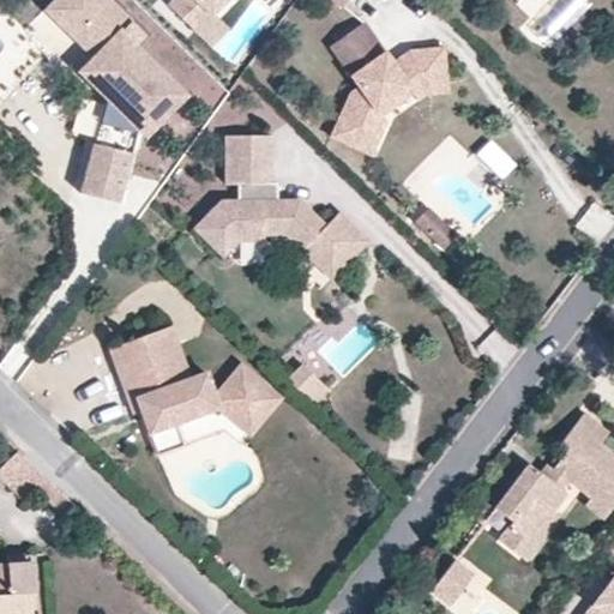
[(185,97),(133,47),(143,36),(107,0),(49,0),(42,8),(106,72),(98,80),(94,85),(107,98),(80,194),(119,205),(138,131),(146,138),(185,97)]
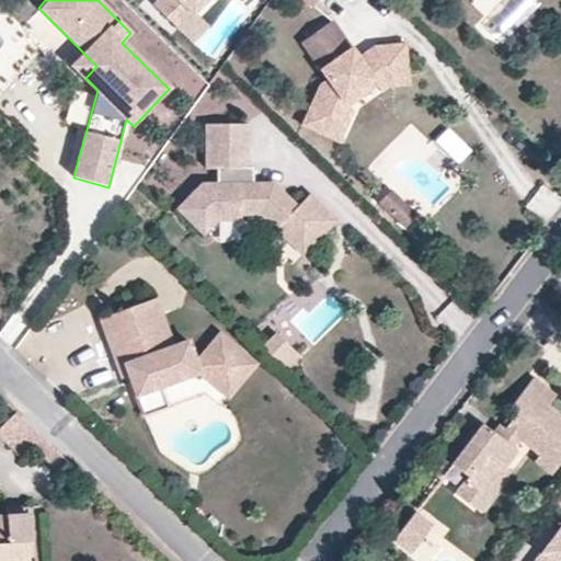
[(178,29),(193,13),(205,0),(157,0),(153,4),(178,29)]
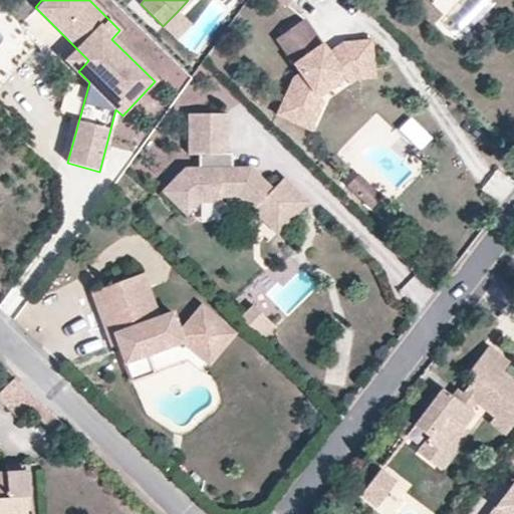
[(176,39),(191,25),(177,12),(163,26),(176,39)]
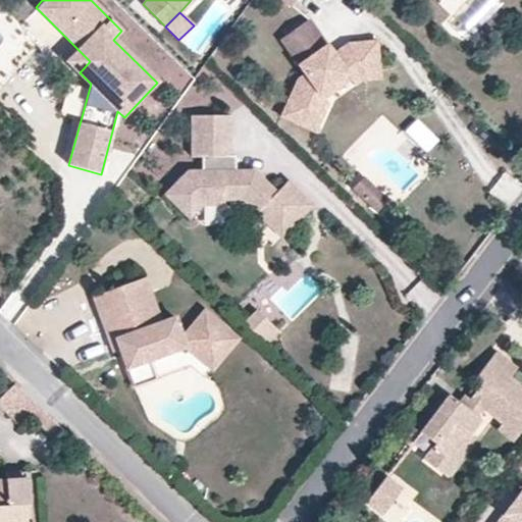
[(379,64),(377,40),(347,43),(334,52),(309,18),(280,39),(304,73),(298,79),(280,116),(315,132),(328,103),(324,98),(320,92),(357,66),(379,64)]
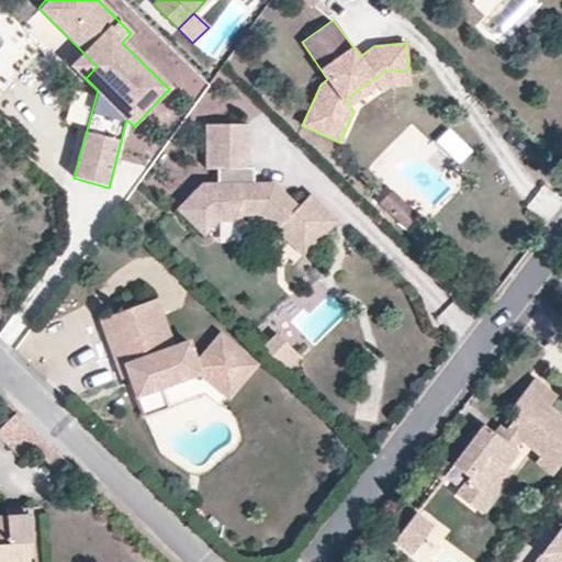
[(97,66),(85,55),(78,62),(90,74),(97,66)]
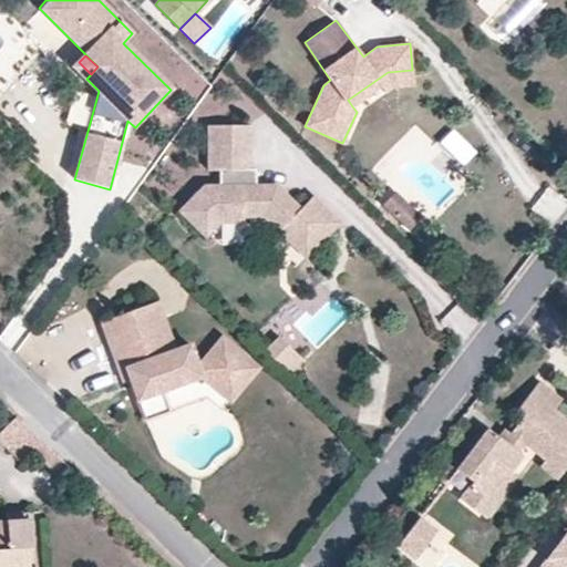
[(414,85),(412,70),(388,72),(348,100),(352,106),(381,86),(385,92),(392,88),(414,85)]
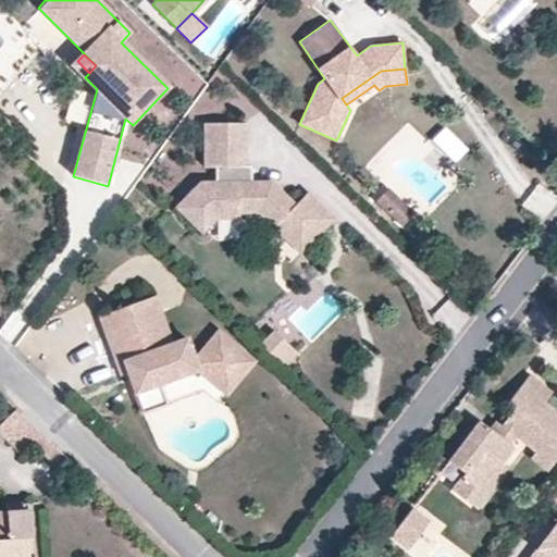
[(71,89),(69,120),(86,121),(89,91),(71,89)]
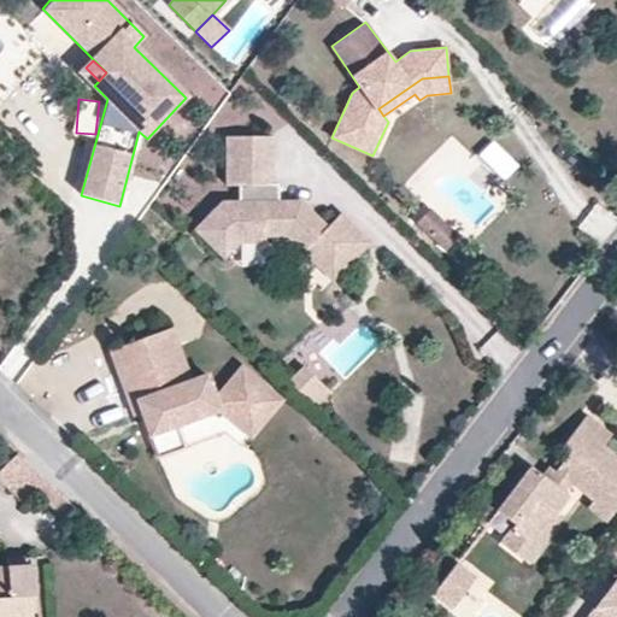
[(327,227),(300,201),(278,201),(278,183),(272,183),(272,136),(227,136),(227,184),(239,184),(239,203),(222,203),(195,229),(224,257),(239,242),(265,241),(265,235),(287,235),(313,260),(335,260),(344,268),(369,241),(340,213),(327,227)]
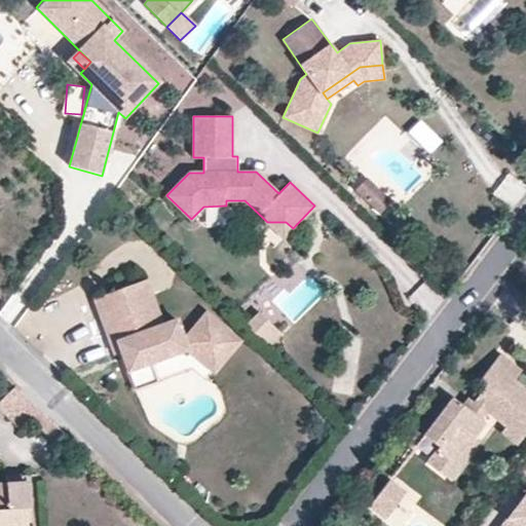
[(421,116),(408,129),(428,152),(443,140),(421,116)]
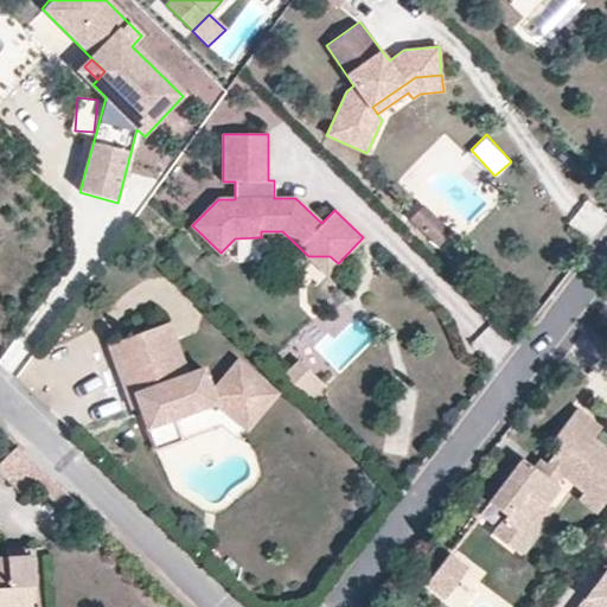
[(451,232),(422,205),(410,218),(439,246),(451,232)]
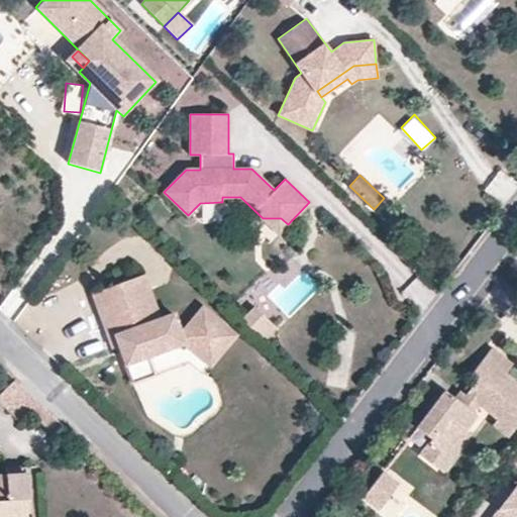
[(279,233),(288,224),(281,218),(263,218),(279,233)]
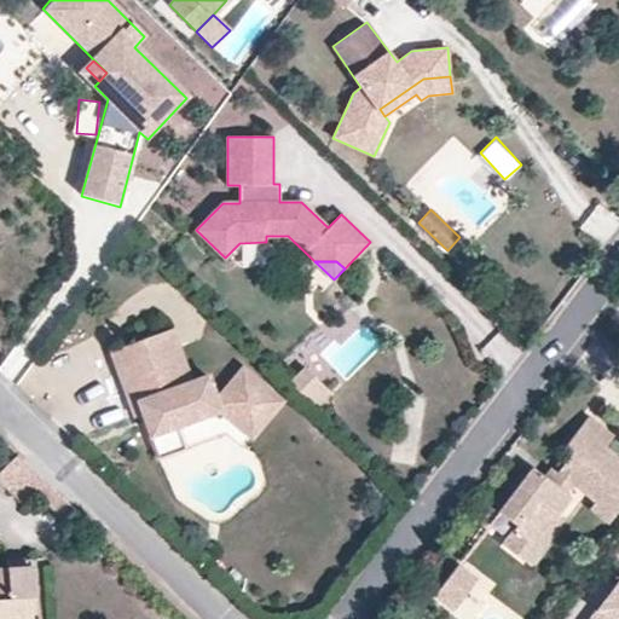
[(252,439),(283,401),(243,368),(215,398),(208,375),(191,381),(172,329),(110,352),(125,391),(132,388),(142,414),(150,437),(178,427),(219,411),(252,439)]
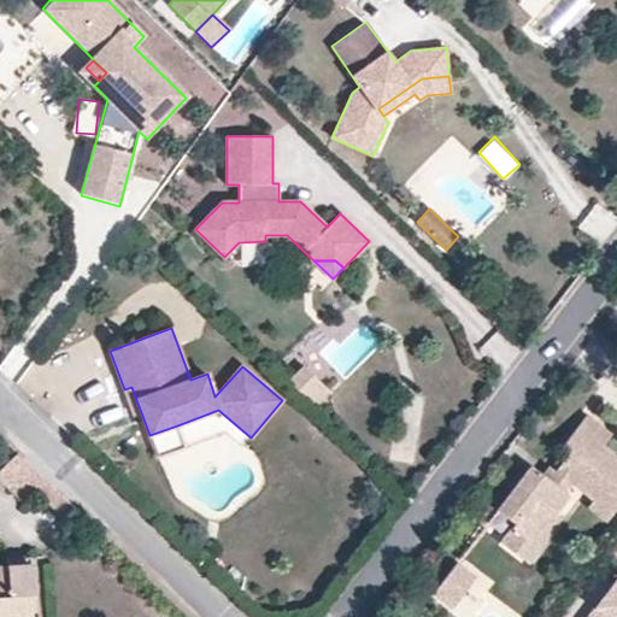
[(329,391),(304,366),(288,381),(313,406),(329,391)]
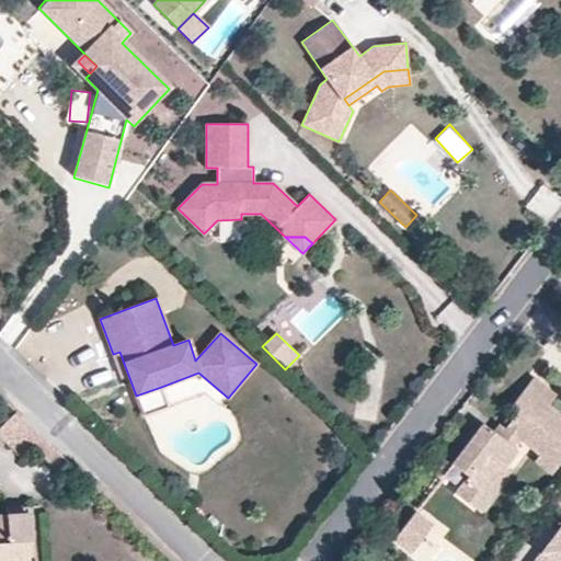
[(128,375),(119,352),(113,354),(122,377),(128,375)]
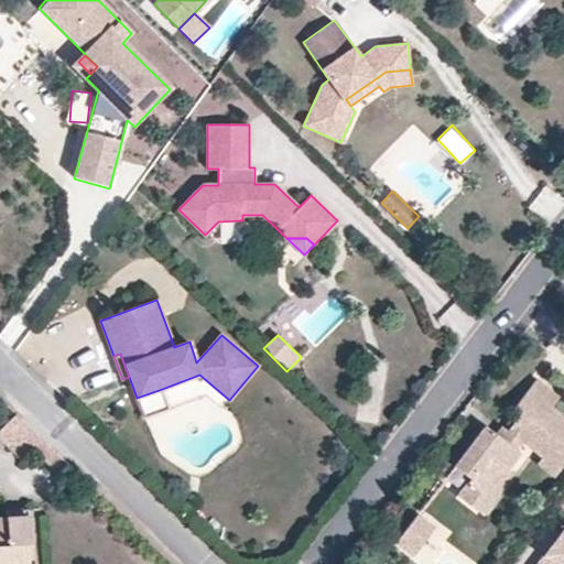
[(514,449),(521,441),(542,457),(560,470),(563,464),(563,418),(551,408),(559,398),(535,380),(513,409),(520,414),(507,431),(501,440),(495,434),(485,426),(454,467),(470,479),(467,484),(491,502),(513,474),(507,469),(519,453),(514,449)]
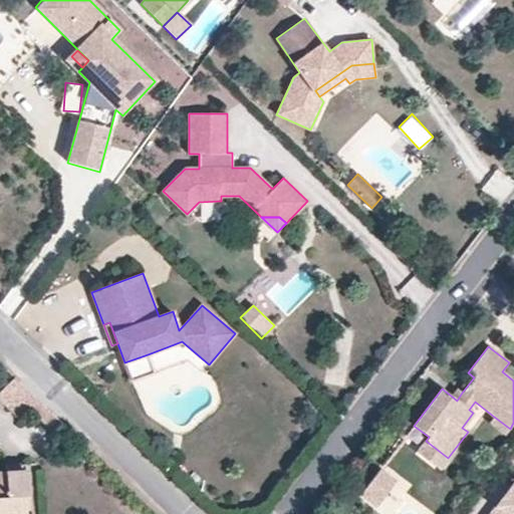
[(154,372),(148,354),(124,362),(132,380),(154,372)]
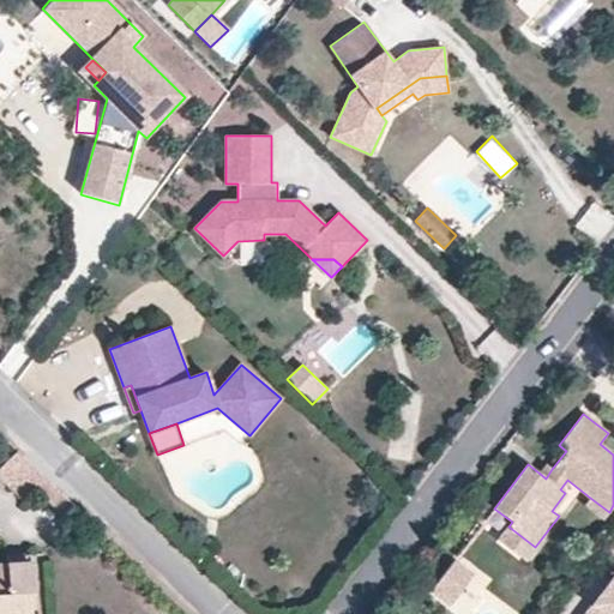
[(546,479),(552,469),(546,464),(539,473),(546,479)]
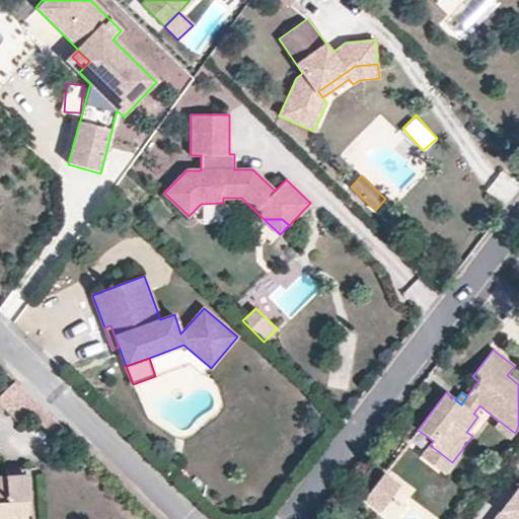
[(515,433),(499,421),(495,427),(510,439),(515,433)]
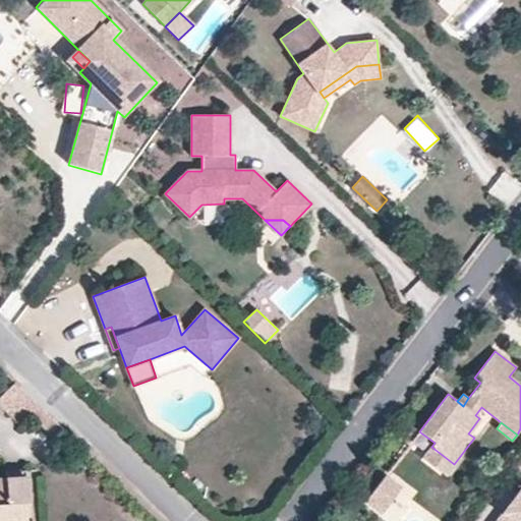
[(454,464),(431,447),(422,459),(445,475),(454,464)]
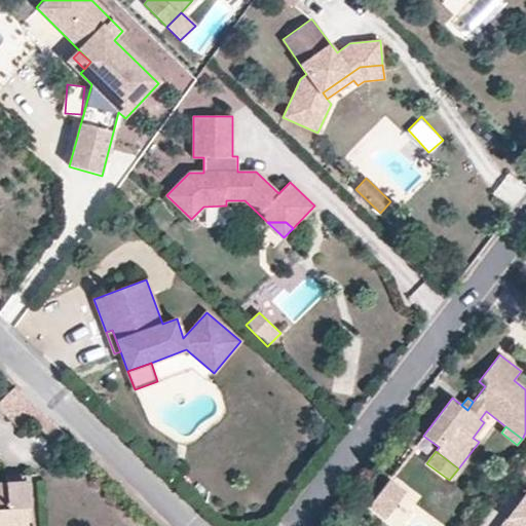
[(26,483),(26,475),(5,477),(5,484),(26,483)]
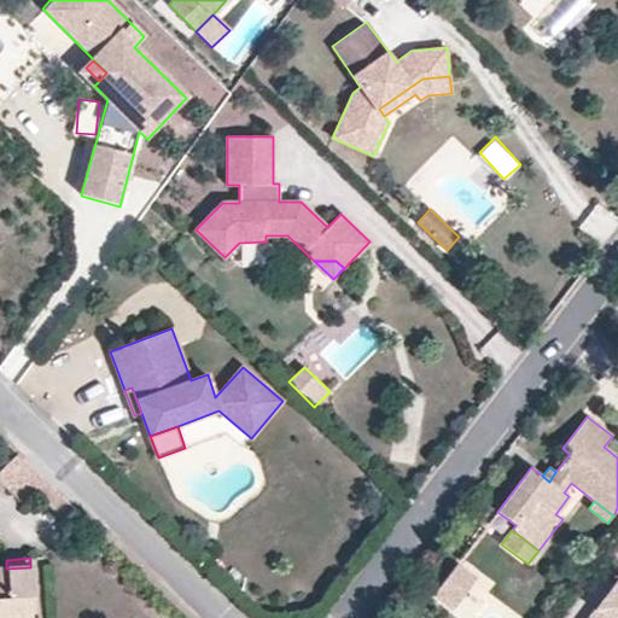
[(453,610),(476,579),(456,565),(433,595),(453,610)]
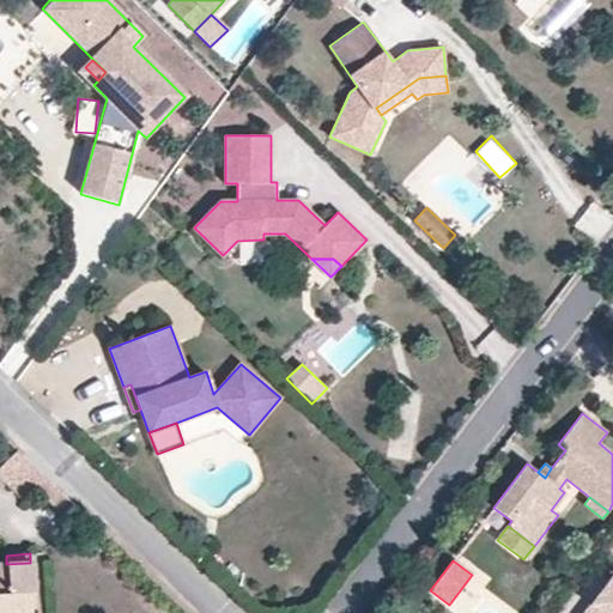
[(0,612),(34,612),(30,563),(6,564),(0,564),(0,612)]
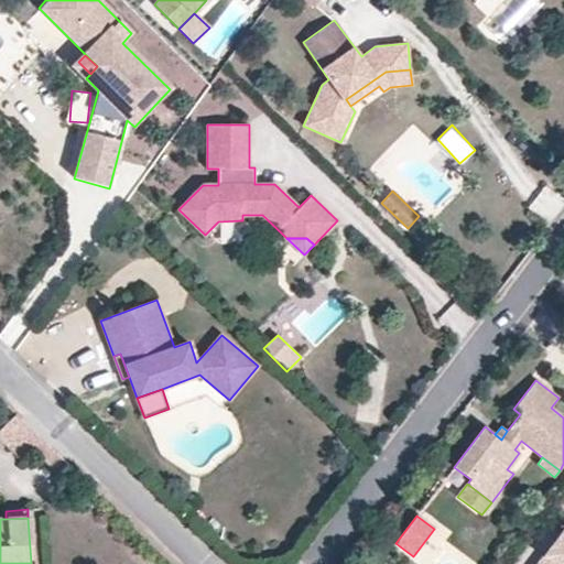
[(563,563),(563,530),(538,563),(563,563)]
